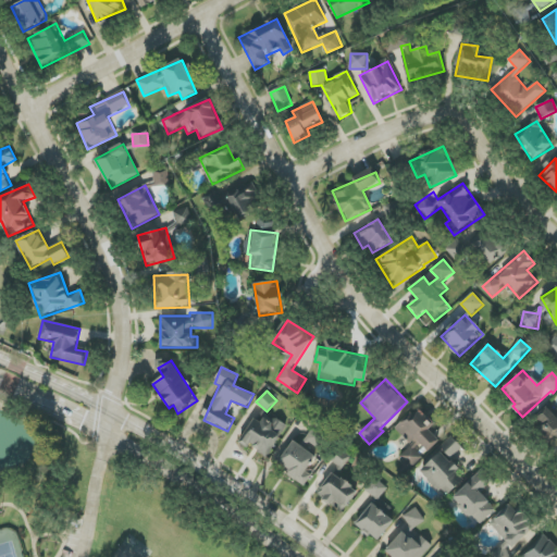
[(556,440),(556,409),(549,404),(532,426),(554,444),(556,440)]
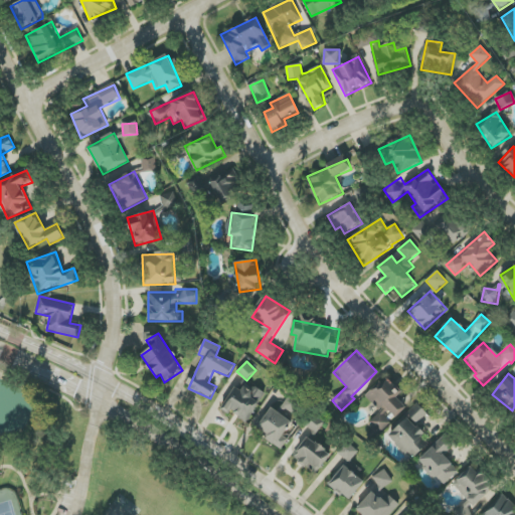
[(366,397),(380,411),(370,422),(374,427),(368,434),(374,439),(390,423),(382,415),(388,410),(396,418),(406,407),(401,402),(406,396),(387,376),(366,397)]
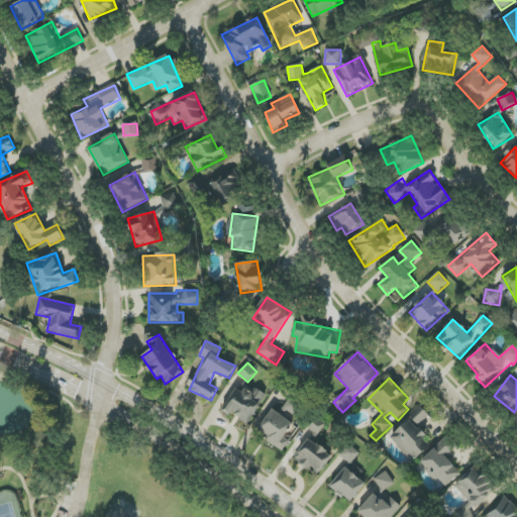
[(222,412),(250,425),(266,393),(247,384),(243,393),(233,388),(222,412)]
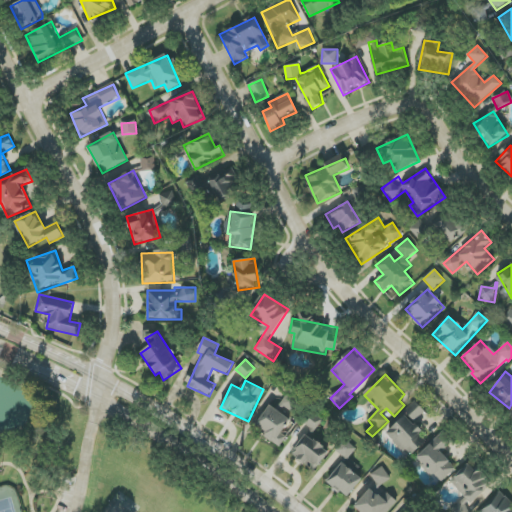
[(409,457),(428,440),(413,424),(425,412),(419,405),(387,433),(409,457)]
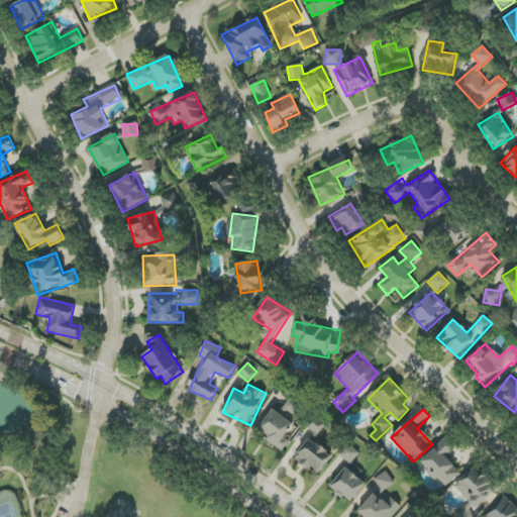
[(267,441),(283,451),(299,427),(272,410),(259,429),(270,436),(267,441)]
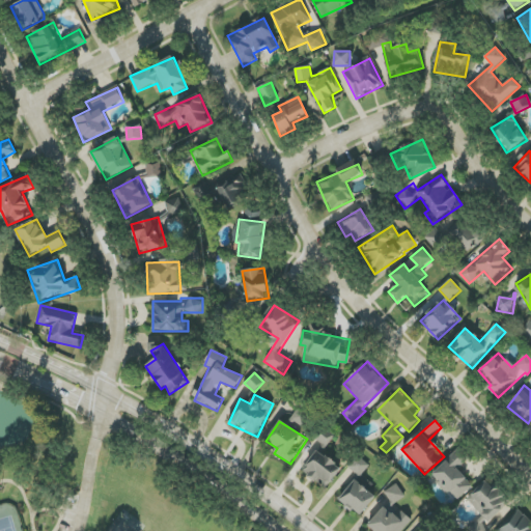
[(303,470),(325,488),(341,470),(318,450),(303,470)]
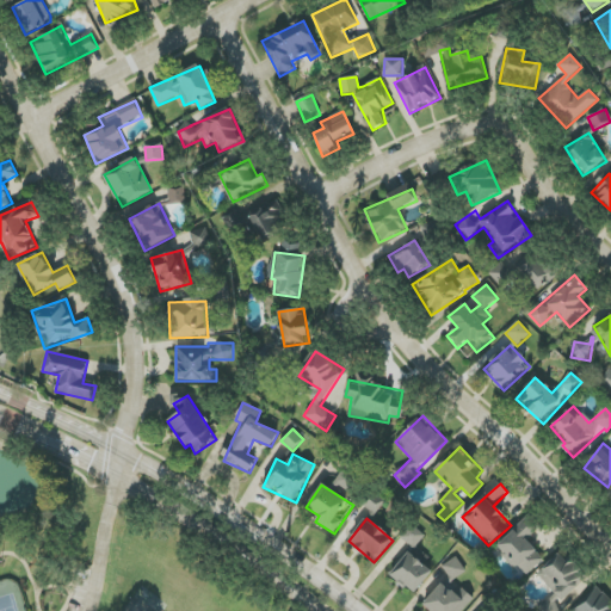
[(525,578),(544,559),(526,539),(536,531),(525,519),(497,547),(525,578)]
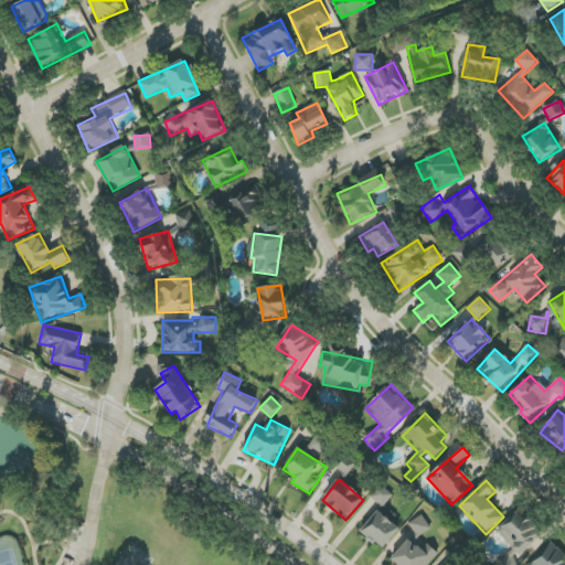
[(400,529),(392,522),(397,516),(385,505),(394,496),(381,486),(370,499),(377,505),(358,529),(382,551),(400,529)]
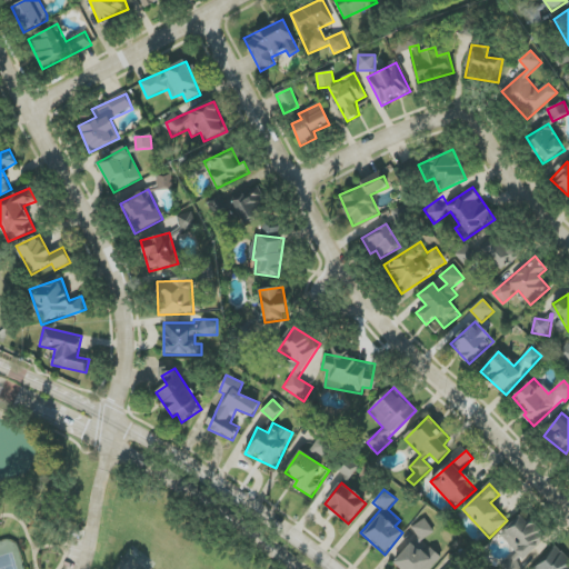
[(500,536),(516,551),(500,566),(502,568),(520,568),(522,568),(519,563),(545,539),(521,515),(500,536)]
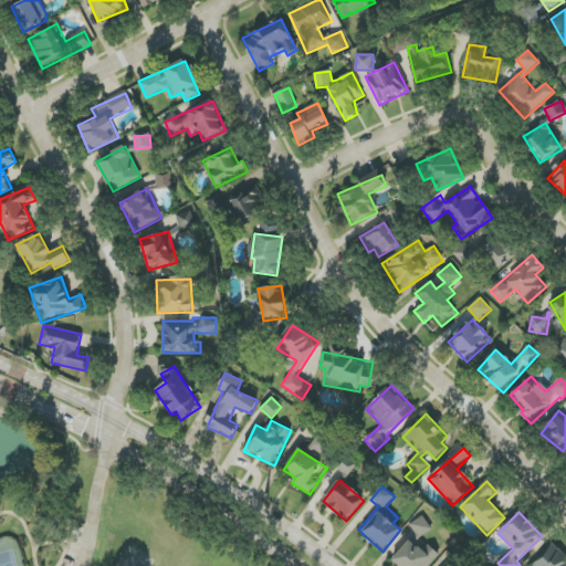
[(409,525),(419,538),(432,530),(422,516),(409,525)]
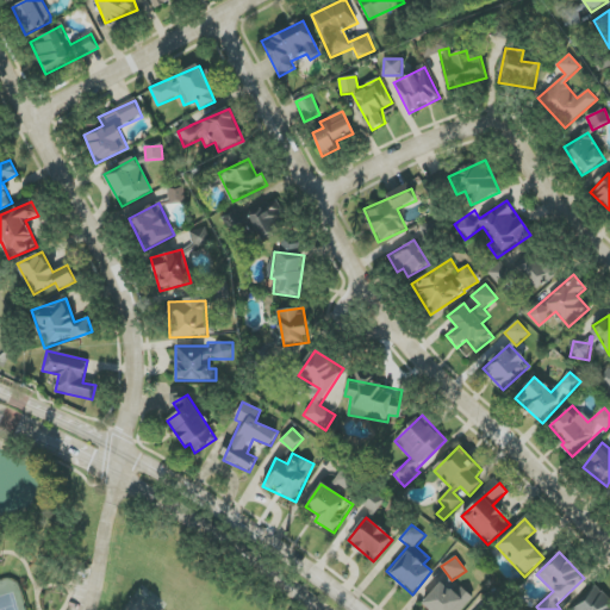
[(428,609),(462,609),(473,598),(459,586),(455,591),(442,580),(422,605),(428,609)]
